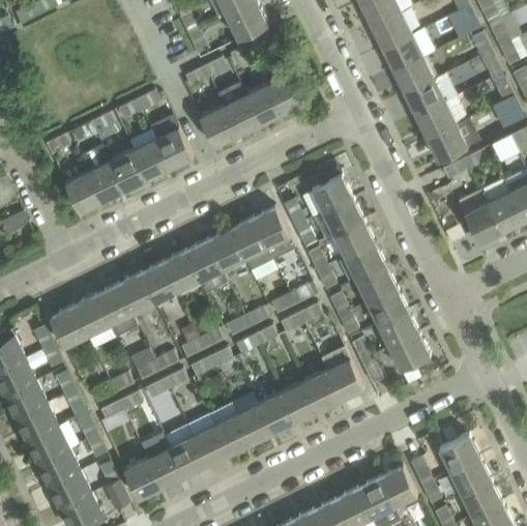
[(38,16),(57,6),(53,0),(40,0),(32,4),(38,16)]
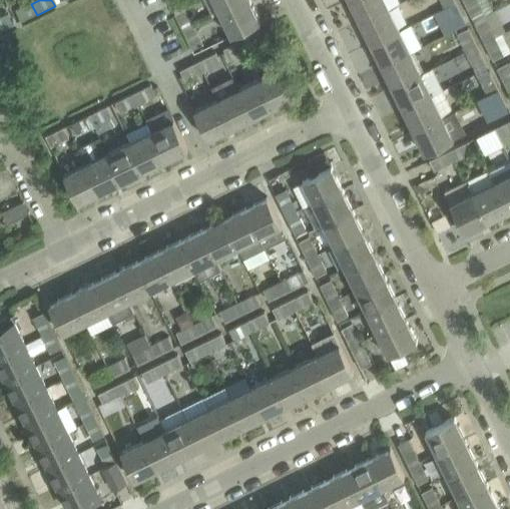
[(163,0),(168,9),(179,4),(176,0),(163,0)]
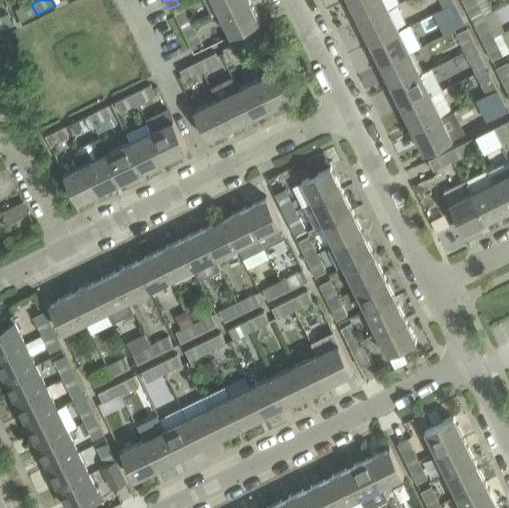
[(209,0),(218,16),(247,2),(246,0),(209,0)]
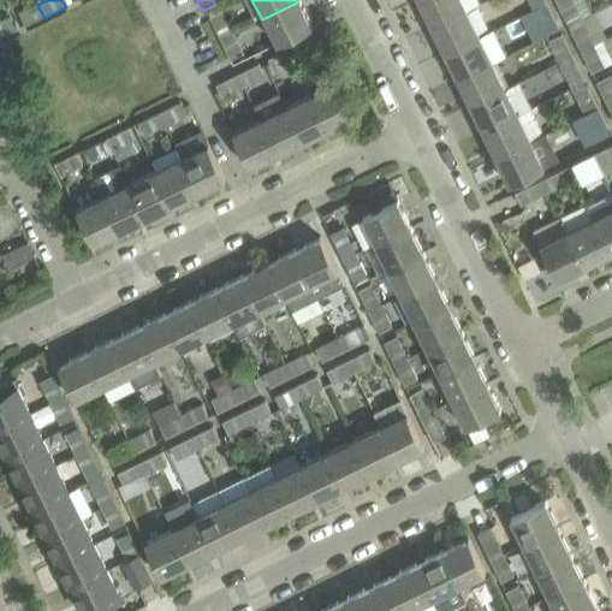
[(431,30),(465,13),(458,0),(425,0),(417,4),(431,30)]
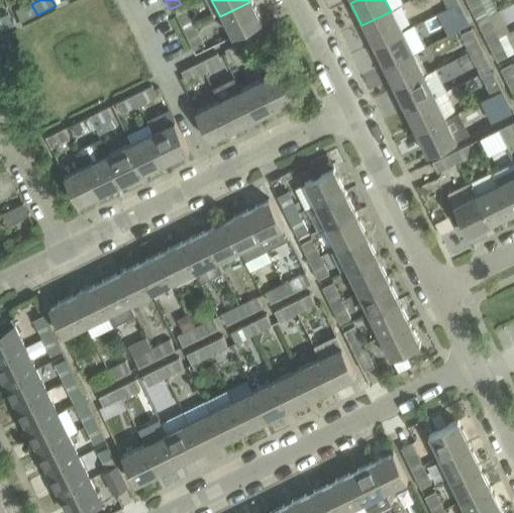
[(440,0),(446,11),(456,5),(453,0),(440,0)]
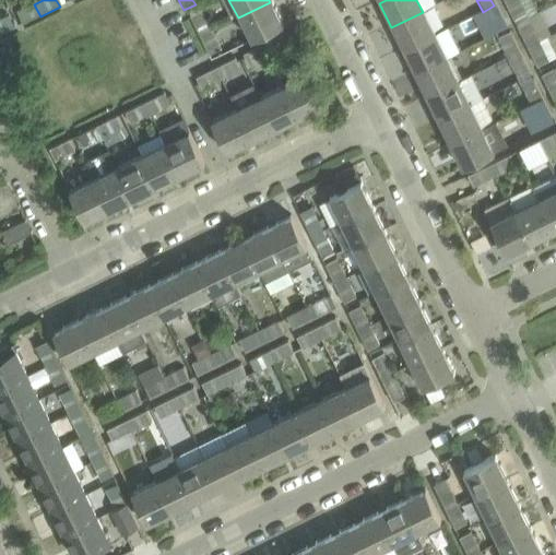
[(505,0),(503,1),(515,26),(536,15),(529,0),(505,0)]
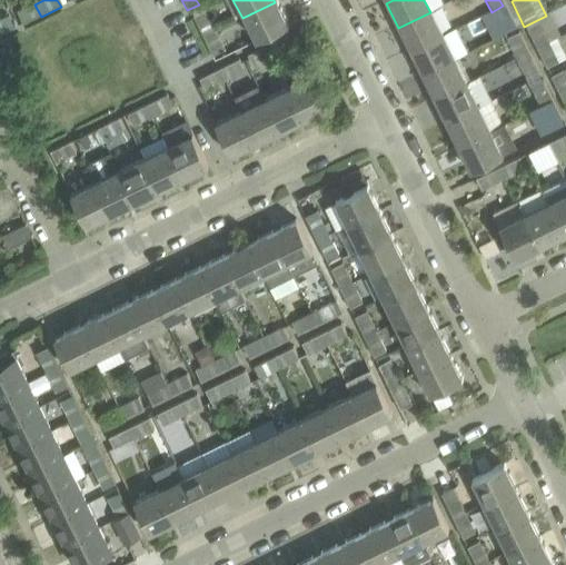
[(255,43),(287,27),(275,2),(242,18),(255,43)]
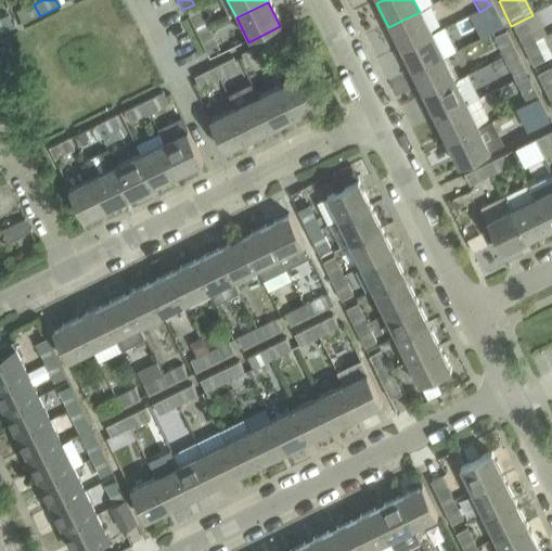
[(21,25),(40,16),(34,4),(14,14),(21,25)]
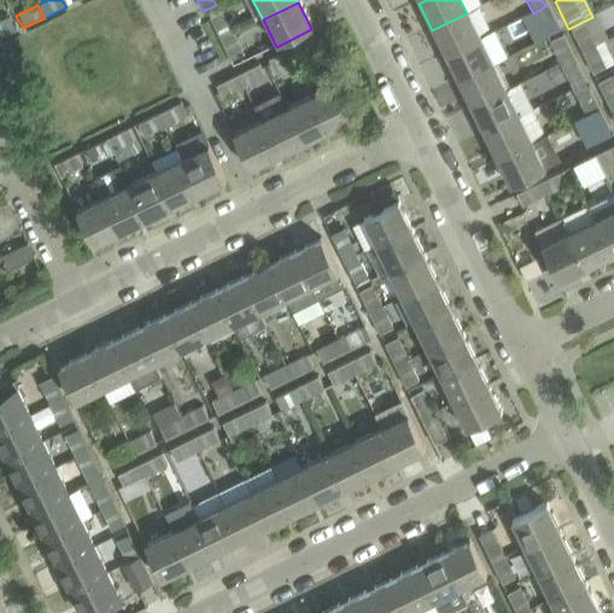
[(533,13),(543,35),(556,28),(545,6),(533,13)]
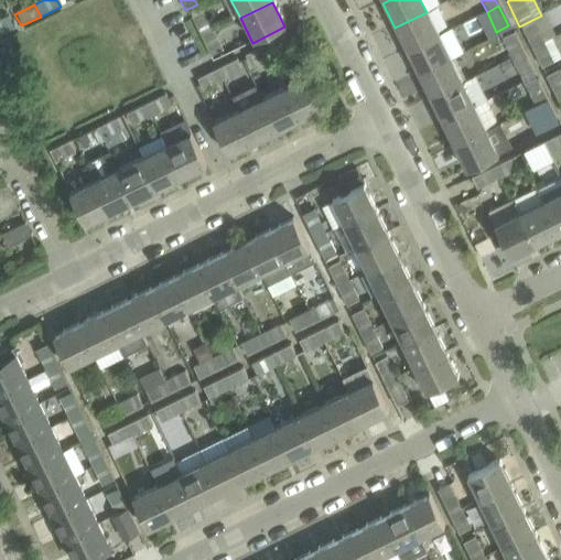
[(200,38),(211,32),(202,12),(190,19),(200,38)]
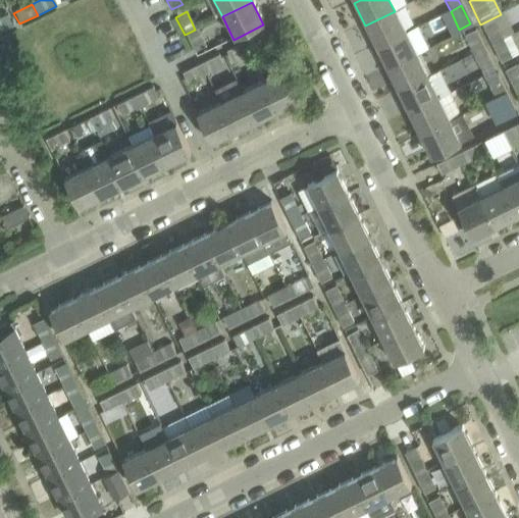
[(375,48),(405,33),(395,11),(365,26),(375,48)]
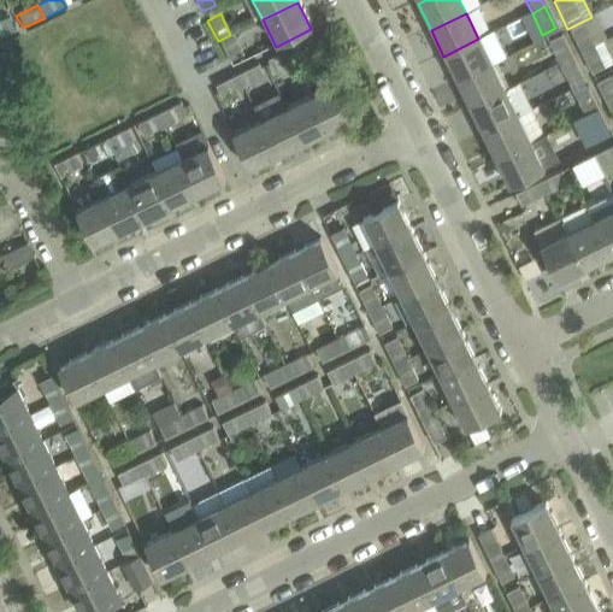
[(0,40),(12,34),(6,19),(0,22),(0,40)]
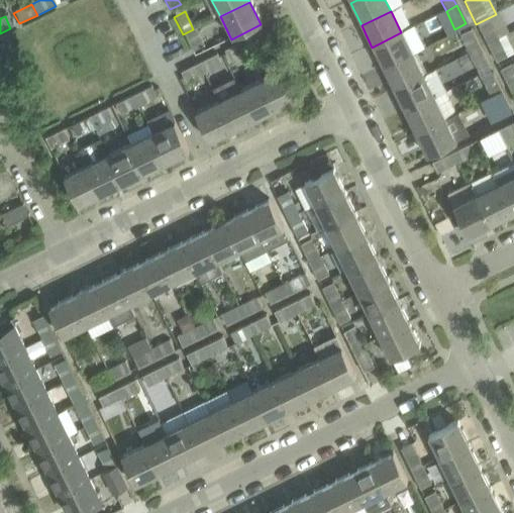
[(486,45),(497,39),(488,22),(477,27),(486,45)]
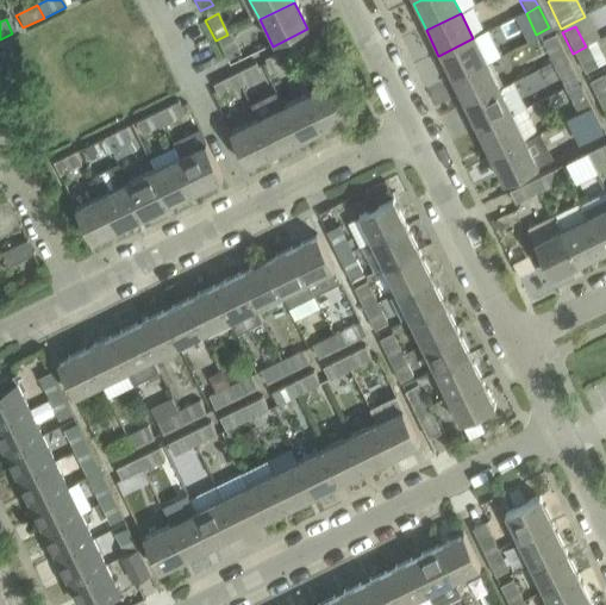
[(227,35),(216,41),(225,62),(238,56),(227,35)]
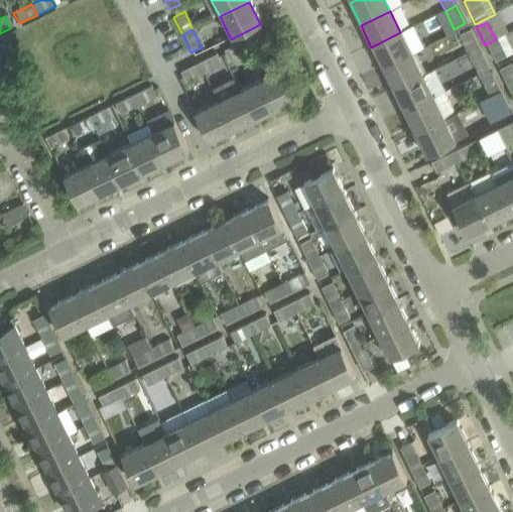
[(467,54),(478,49),(469,31),(458,36),(467,54)]
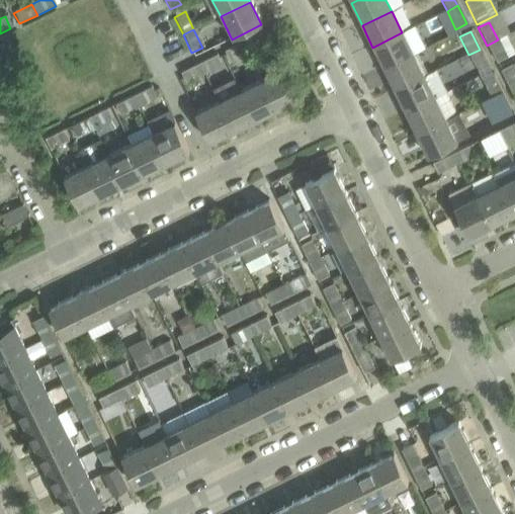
[(383,69),(413,55),(402,32),(372,48),(383,69)]
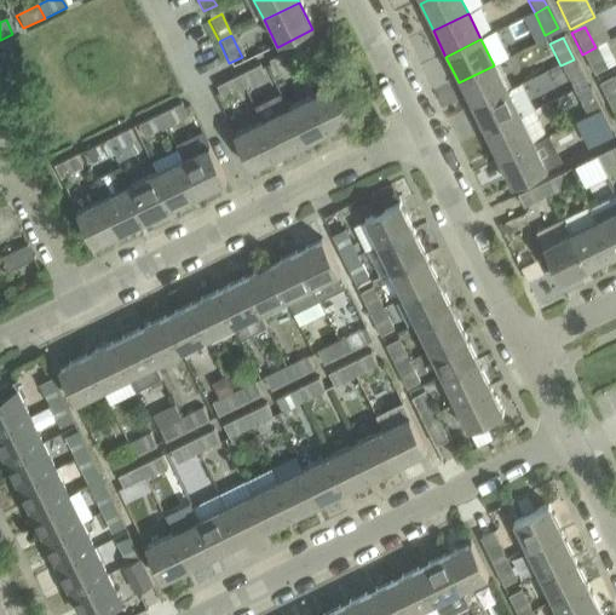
[(289,51),(295,65),(317,55),(311,41),(289,51)]
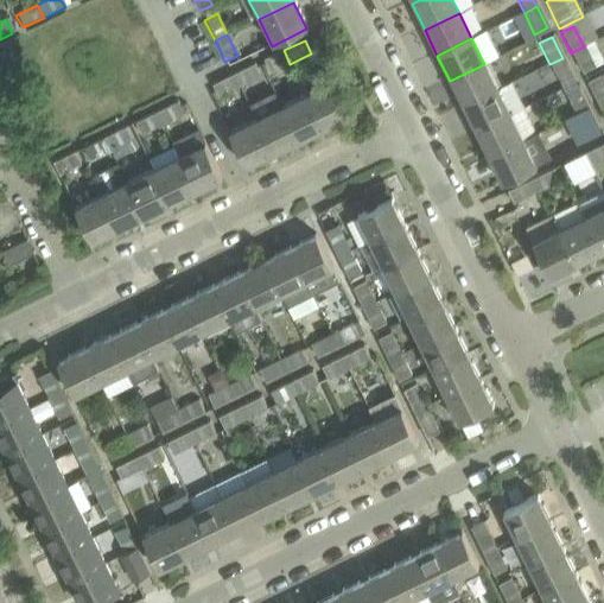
[(571,54),(582,76),(595,69),(584,46),(571,54)]
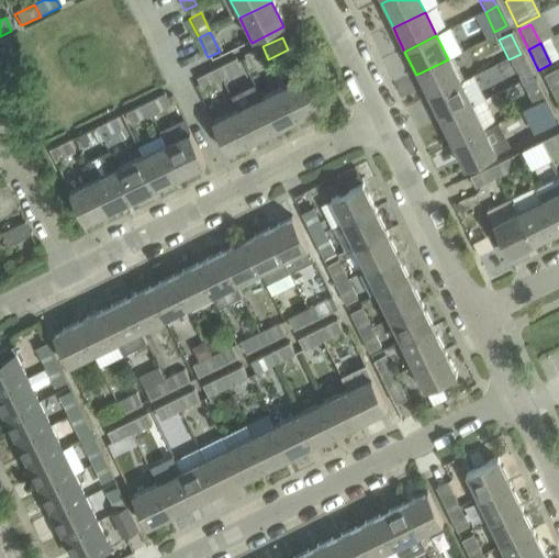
[(248,68),(268,59),(263,46),(243,56),(248,68)]
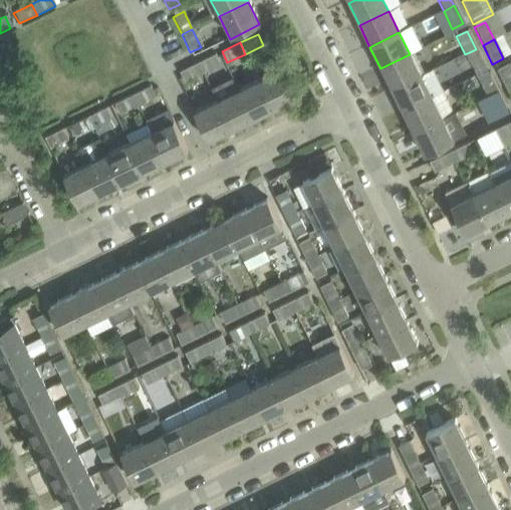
[(465,54),(474,72),(485,67),(476,49),(465,54)]
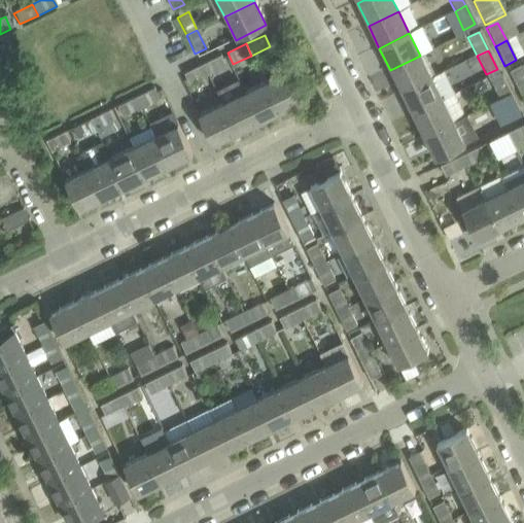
[(400,93),(431,78),(420,56),(390,70),(400,93)]
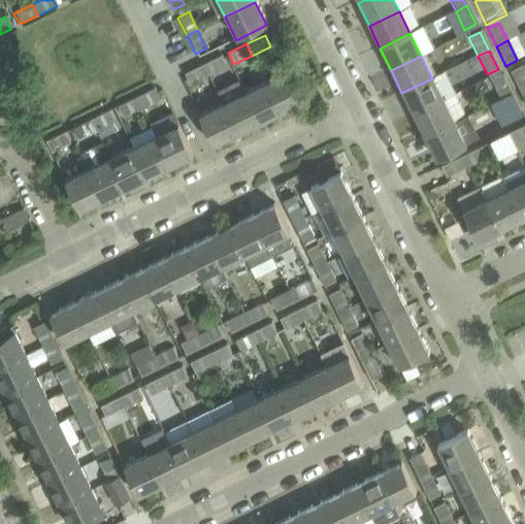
[(201,66),(207,77),(226,68),(220,57),(201,66)]
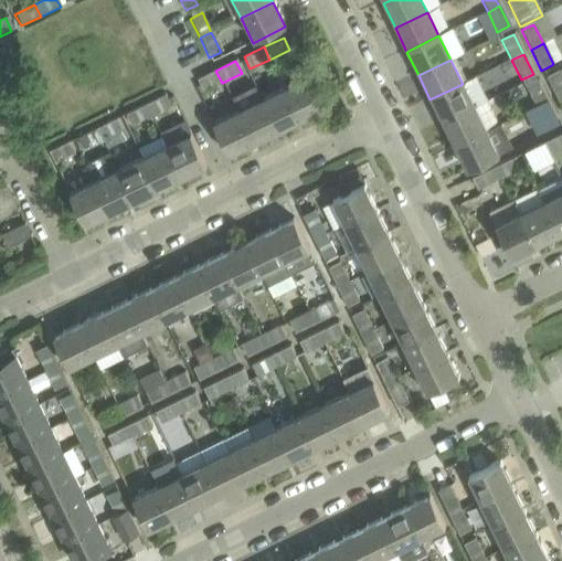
[(554,97),(561,93),(561,70),(544,78),(554,97)]
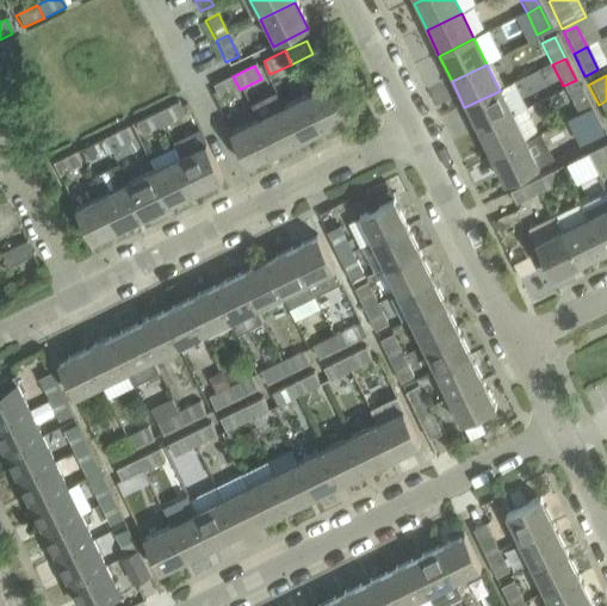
[(218,100),(240,90),(233,76),(211,87),(218,100)]
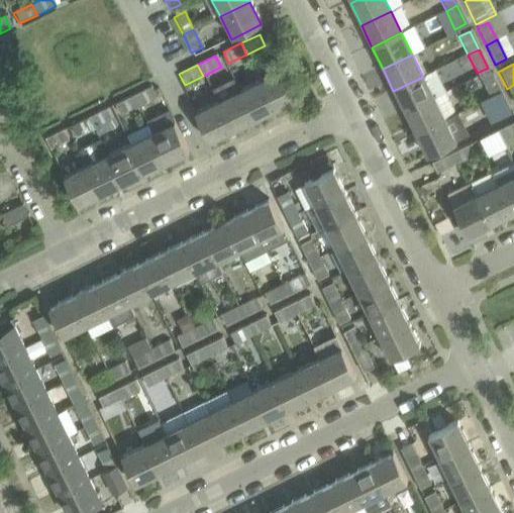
[(260,82),(275,111),(297,100),(283,71),(260,82)]
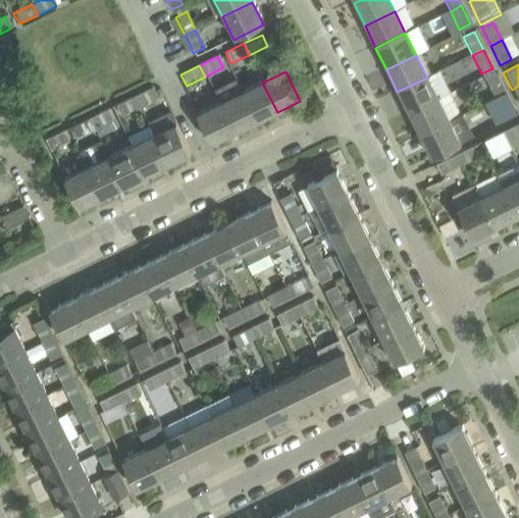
[(494,99),(505,94),(496,75),(484,81),(494,99)]
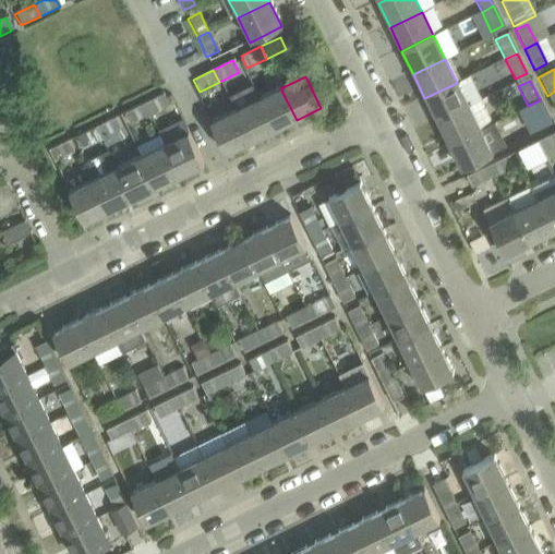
[(436,121),(468,106),(457,83),(424,98),(436,121)]
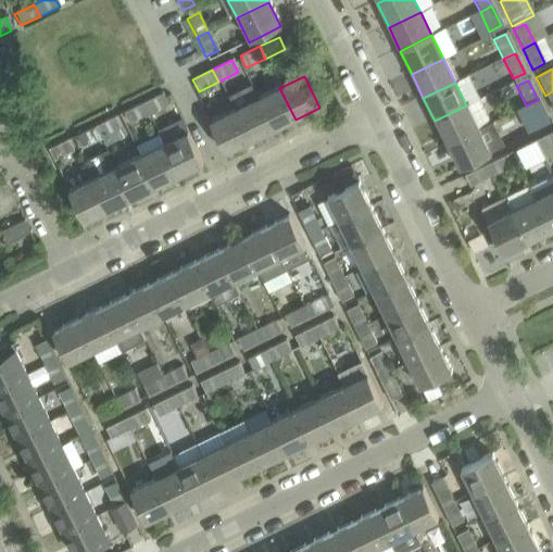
[(272,130),(296,120),(279,88),(256,99),(272,130)]
